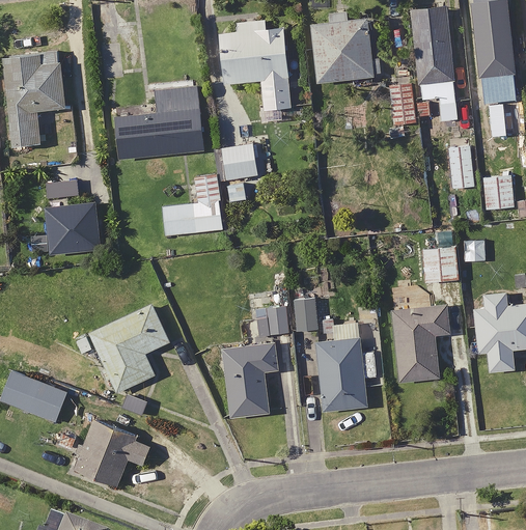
[(517,99),(506,0),(472,0),(482,102),(517,99)]
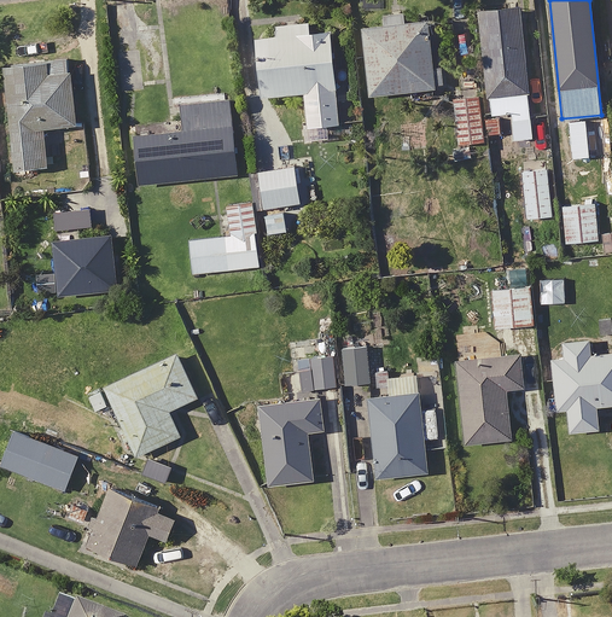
[(502,116),(507,116),(507,121),(511,121),(531,120),(524,10),(478,12),(483,95),(490,95),(491,117),(502,116)]
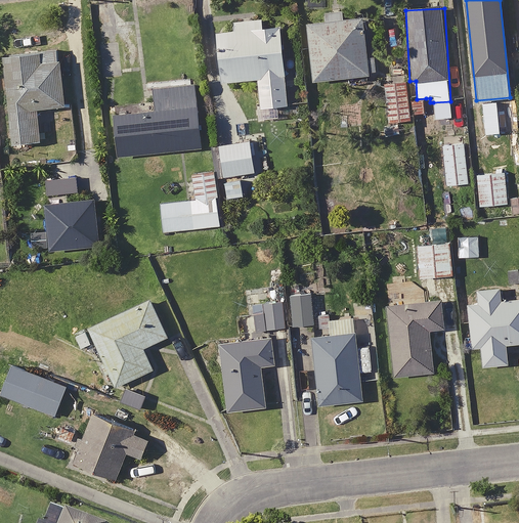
[(313,82),(375,76),(370,18),(343,22),(342,10),(306,13),(313,82)]
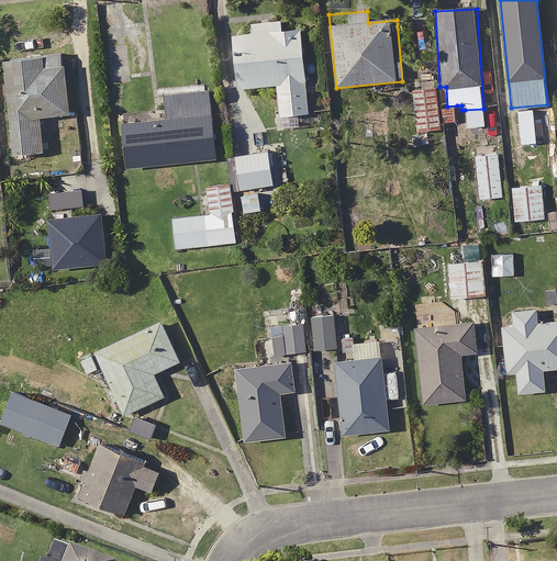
[(283,32),(282,20),(252,24),(253,33),(233,35),(240,90),(274,86),(278,120),(310,115),(305,85),(312,83),(305,30),(283,32)]
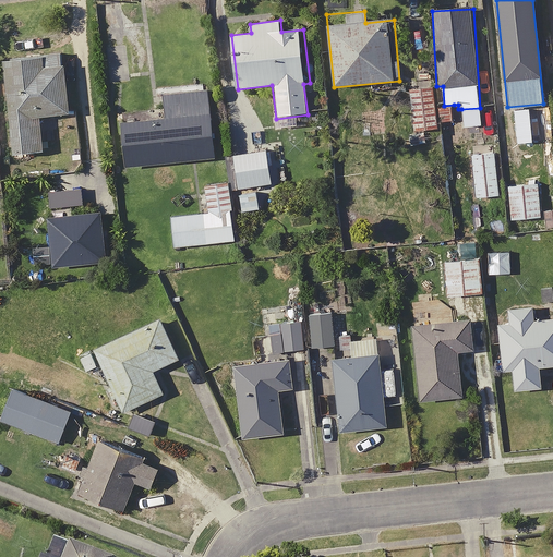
[(72,116),(65,55),(7,61),(16,155),(45,153),(41,119),(72,116)]
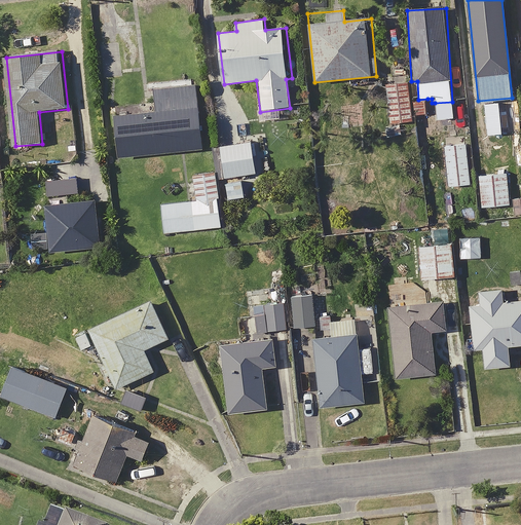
[(407,82),(384,83),(387,123),(409,122),(407,82)]
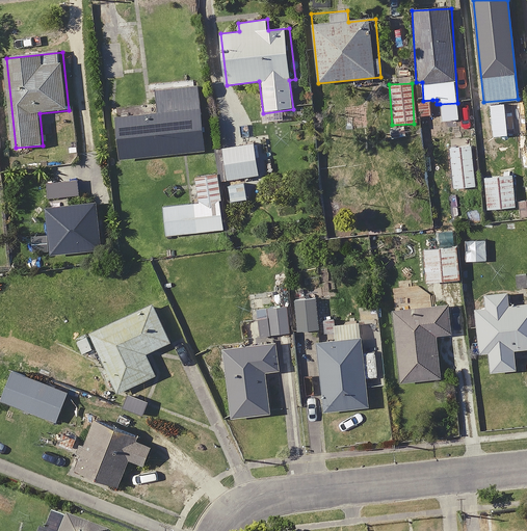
[(204,151),(196,86),(155,90),(157,112),(115,116),(121,160),(204,151)]
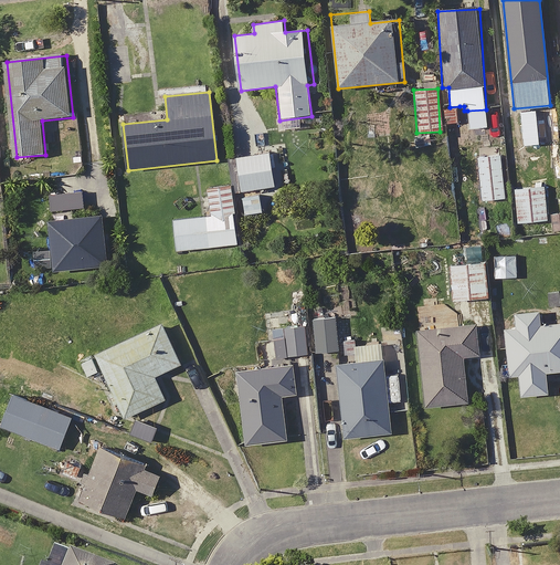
[(535,112),(505,113),(507,148),(537,146),(535,112)]
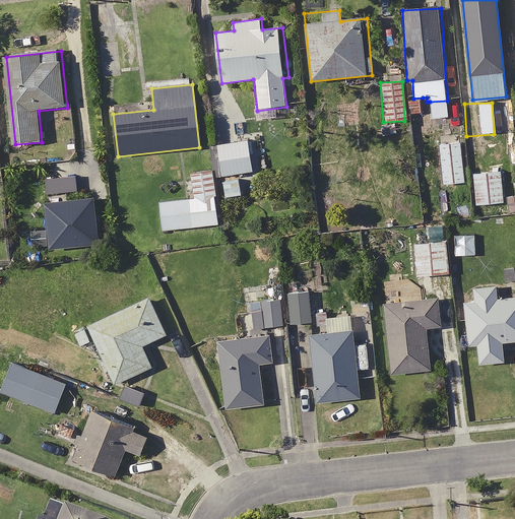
[(210,170),(211,176),(252,172),(249,140),(215,144),(216,154),(209,154),(210,170)]
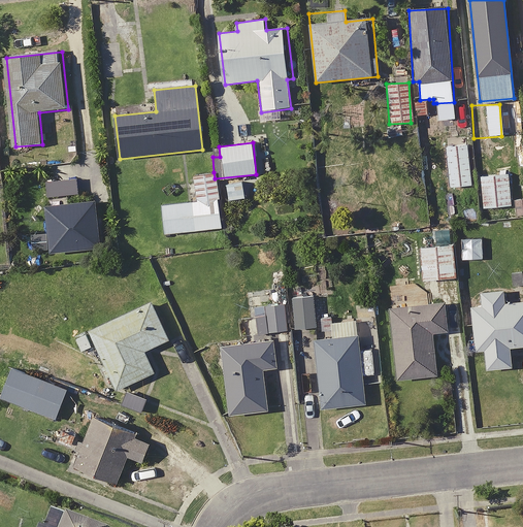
[(470,186),(467,142),(445,144),(448,188),(470,186)]
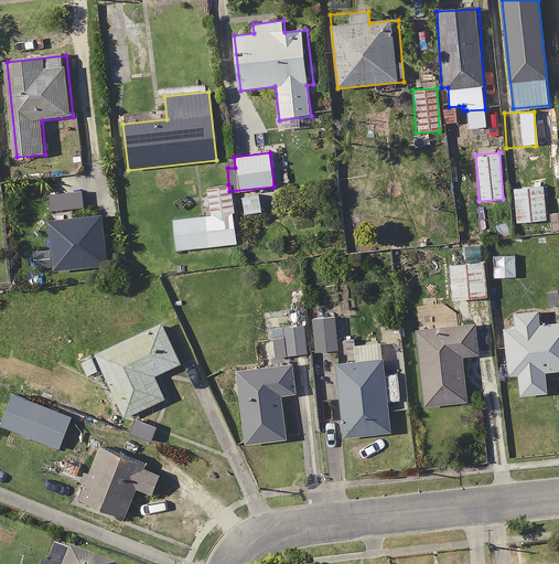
[(229,191),(228,184),(204,187),(206,213),(172,216),(175,251),(235,245),(229,191)]
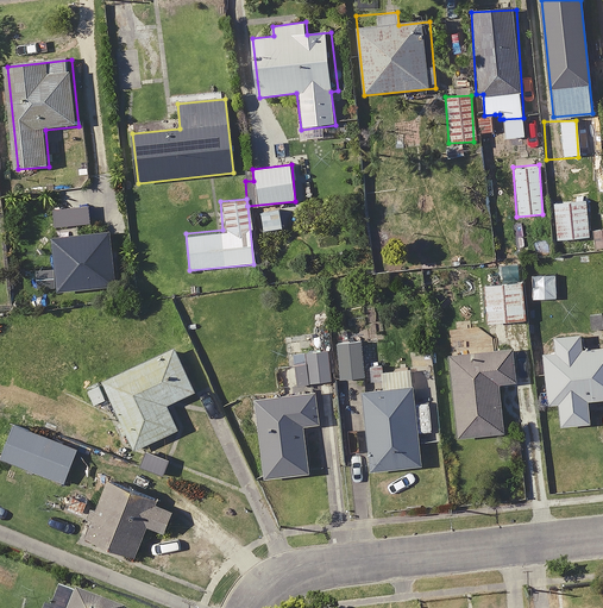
[(583,229),(582,201),(552,202),(553,231),(583,229)]
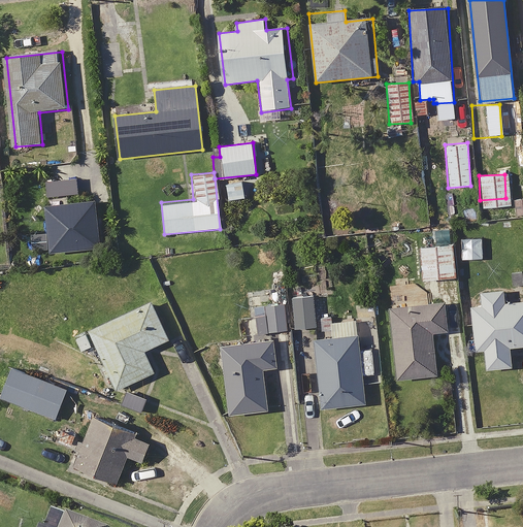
[(243,198),(241,180),(225,183),(227,200),(243,198)]
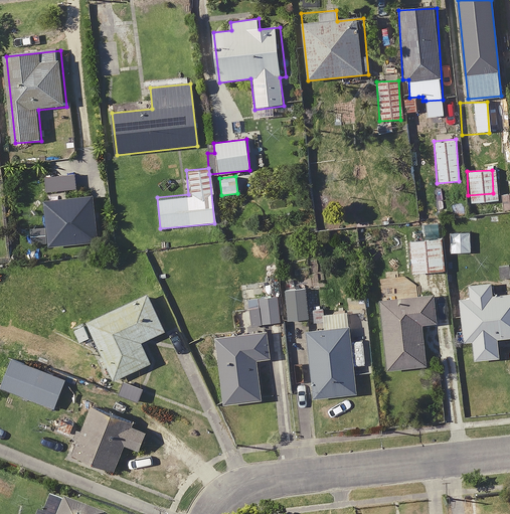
[(442,272),(438,228),(408,230),(411,275),(442,272)]
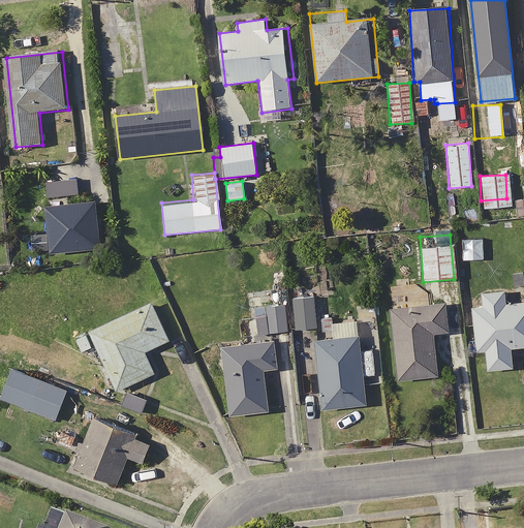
[(523,303),(504,303),(504,292),(482,292),(482,306),(471,306),(471,352),(484,352),(484,371),(510,371),(510,349),(523,348),(523,303)]
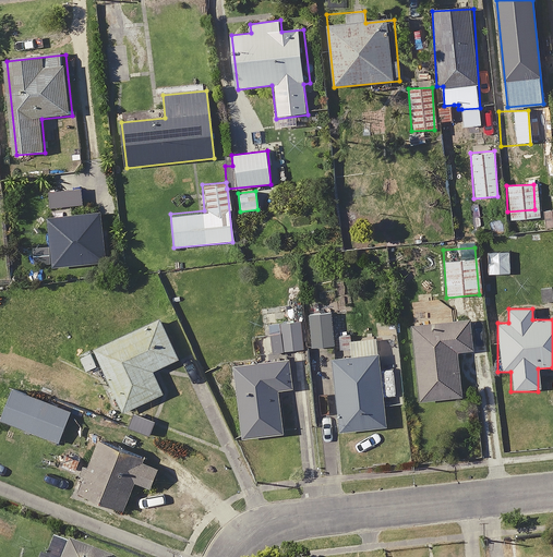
[(473,350),(470,319),(437,323),(436,314),(420,316),(421,325),(412,326),(420,401),(463,397),(457,352),(473,350)]
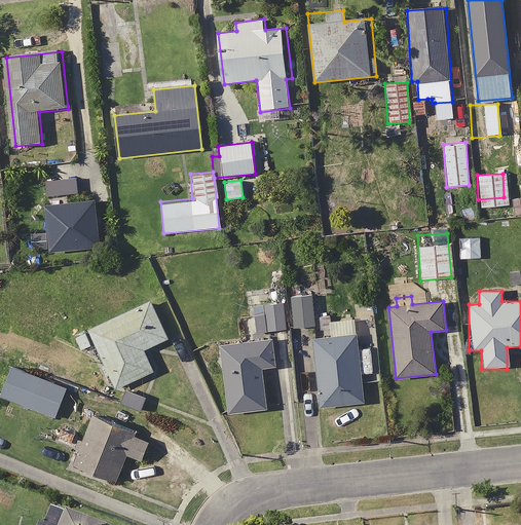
[(311,327),(310,297),(290,298),(291,328),(311,327)]
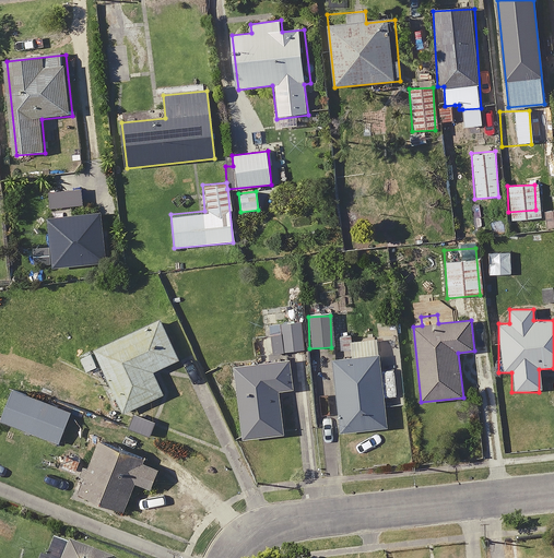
[(112,386),(107,388),(114,401),(118,399),(126,415),(168,394),(157,372),(180,360),(158,317),(93,348),(112,386)]
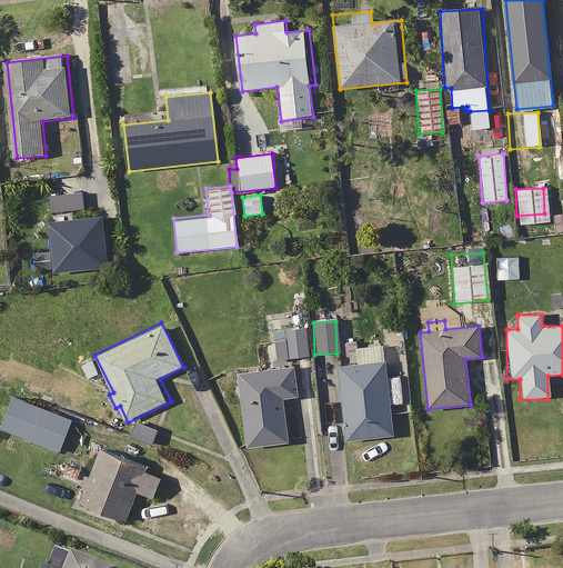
[(310,356),(307,324),(271,327),(274,359),(310,356)]
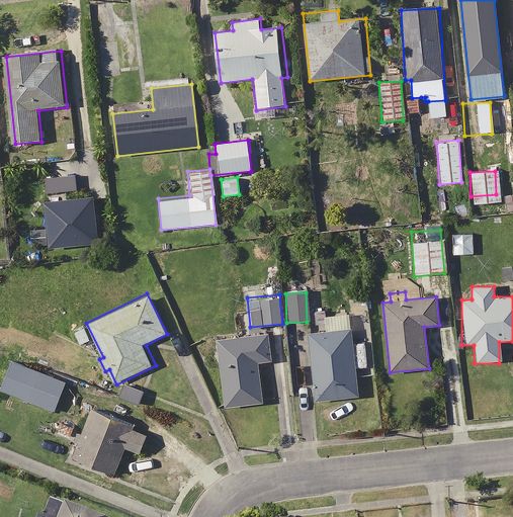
[(368,374),(363,309),(331,312),(333,332),(309,334),(315,402),(356,398),(354,375),(368,374)]
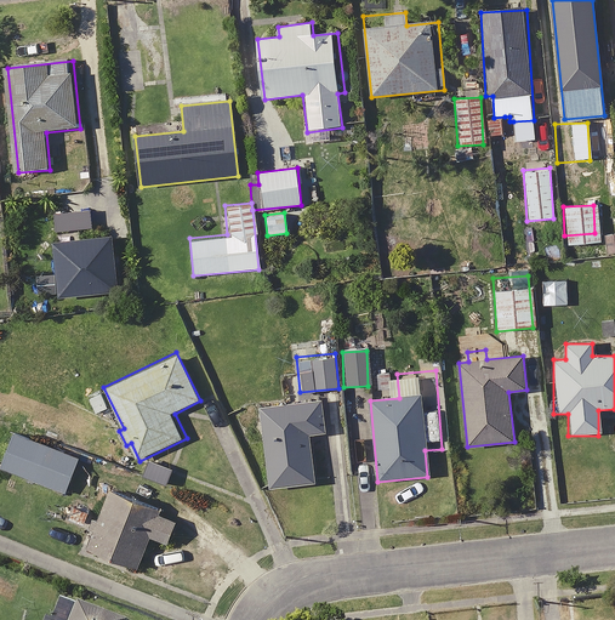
[(110,410),(101,390),(86,397),(96,417),(110,410)]
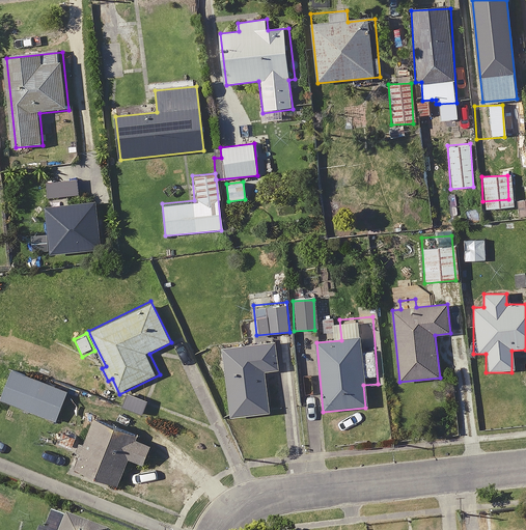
[(275,370),(272,342),(222,350),(231,417),(270,412),(265,371),(275,370)]
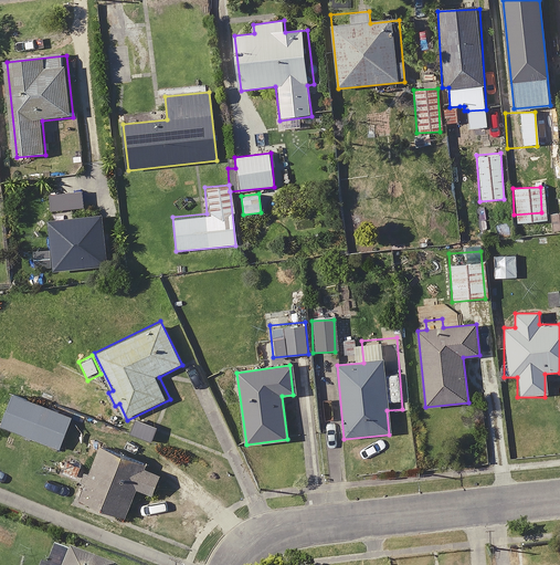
[(73,420),(12,397),(1,426),(61,449),(73,420)]
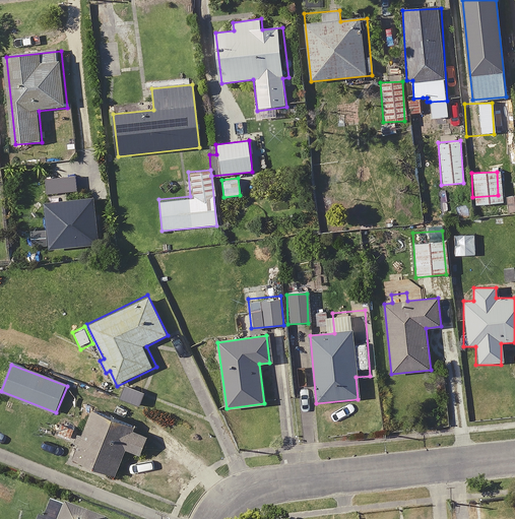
[(85,433),(77,430),(72,444),(80,447),(75,459),(118,477),(129,450),(142,455),(150,437),(94,413),(85,433)]
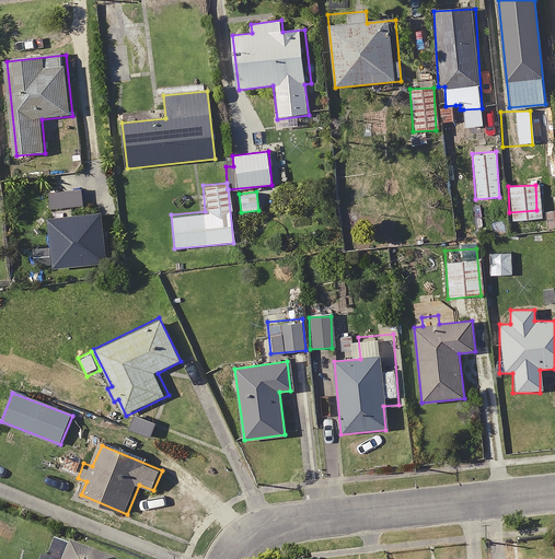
[(78,478),(83,463),(65,455),(59,469),(78,478)]
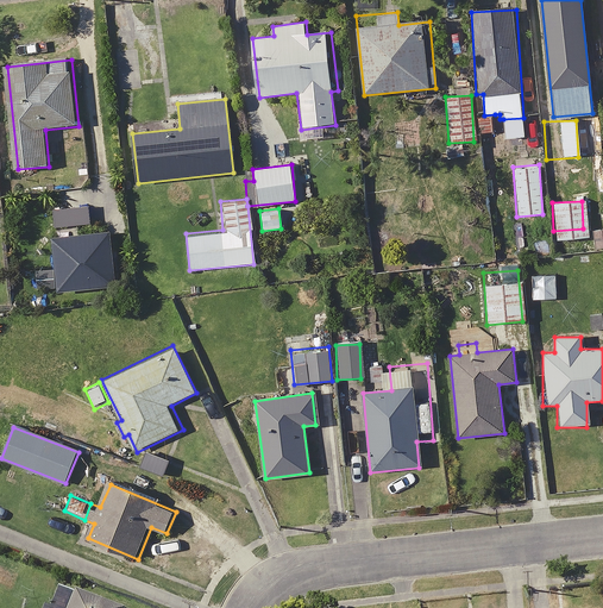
[(49,607),(105,607),(85,601),(56,590),(49,607)]
